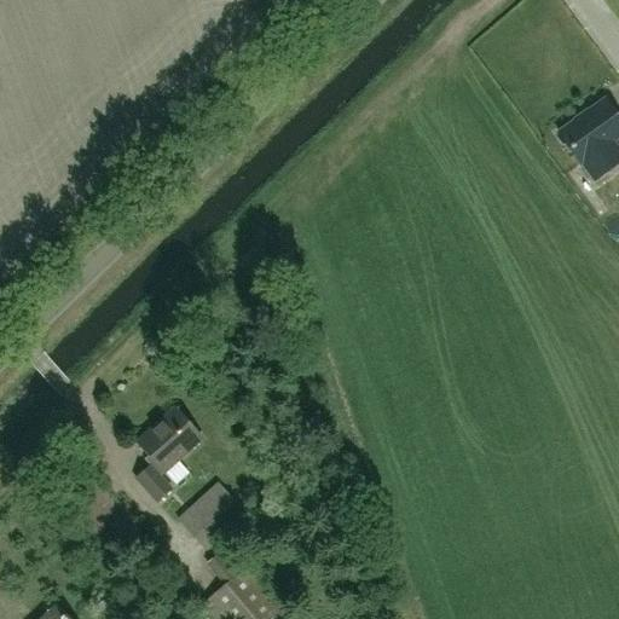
[(557,134),(580,166),(594,184),(618,165),(618,148),(614,140),(618,136),(618,120),(603,99),(557,134)]
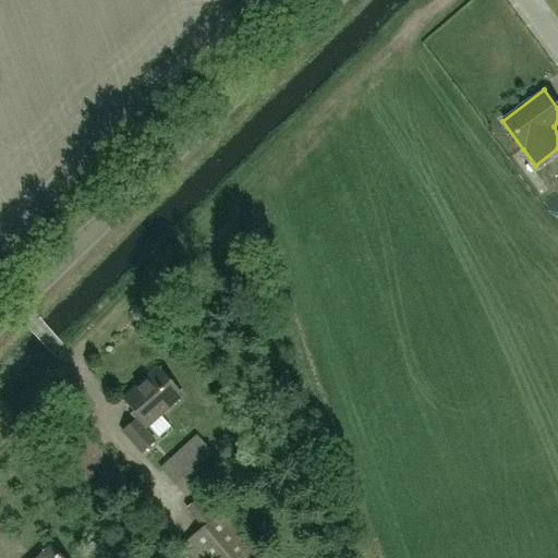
[(135,421),(143,431),(182,397),(157,368),(122,399),(140,417),(135,421)]
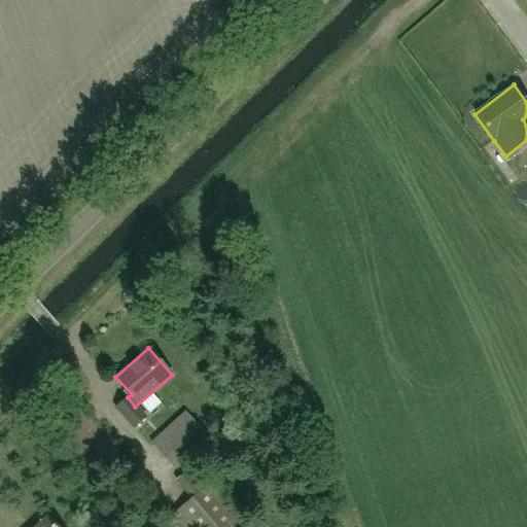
[(135,407),(128,397),(127,397),(115,408),(133,427),(144,417),(135,407)]
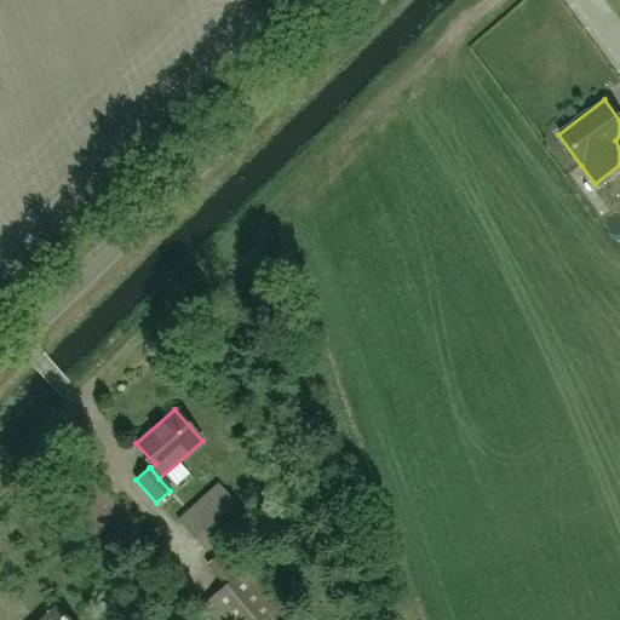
[(207,516),(194,527),(205,543),(219,530),(207,516)]
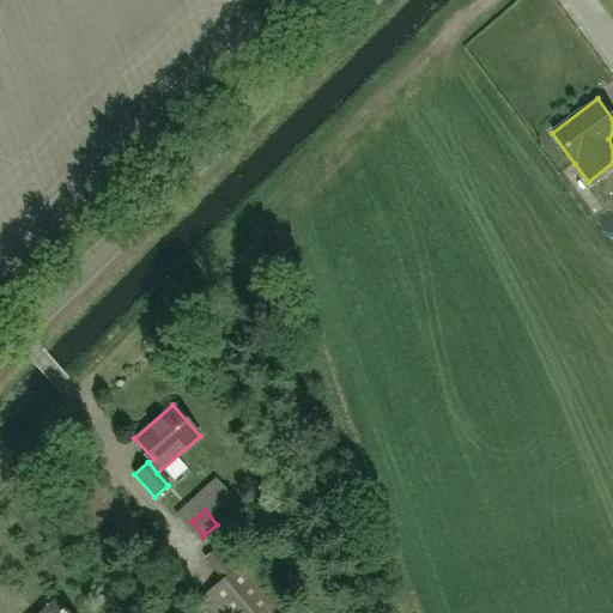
[(247,559),(200,599),(211,612),(283,612),(289,608),(247,559)]
